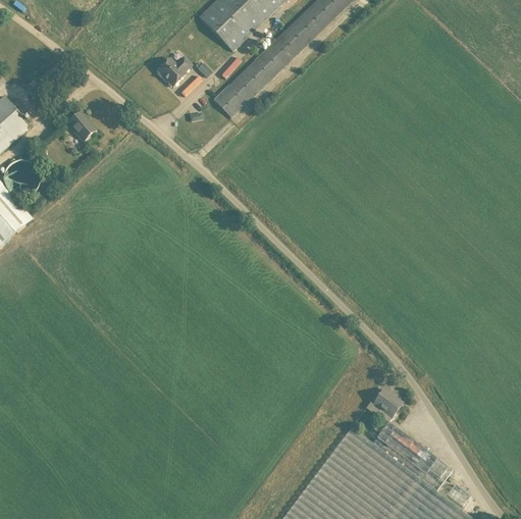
[(214,0),(199,15),(232,51),(284,0),(214,0)]
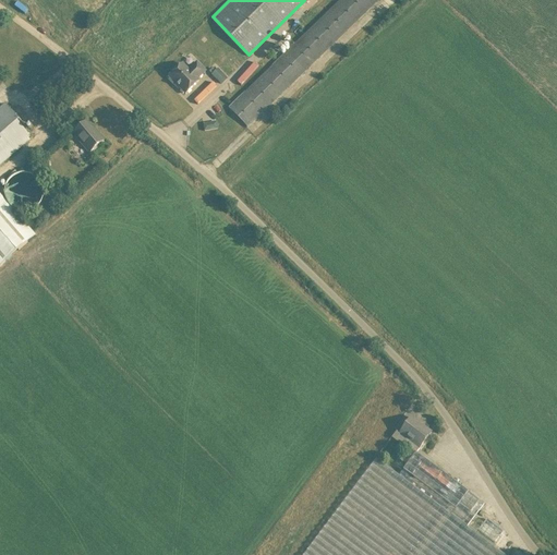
[(337,0),(228,106),(246,124),(375,0),(337,0)]
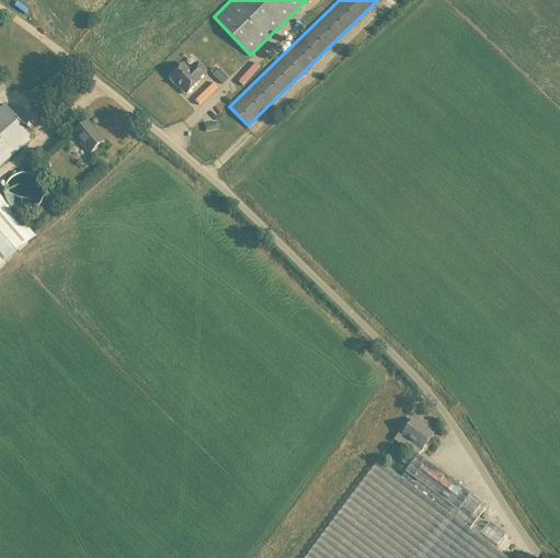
[(181,63),(176,67),(169,75),(185,92),(198,80),(197,79),(207,69),(197,59),(187,68),(181,63)]
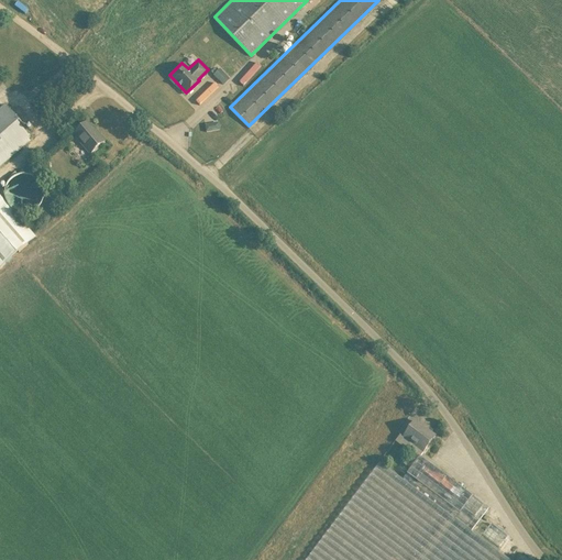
[(212,72),(212,73),(220,80),(221,81),(228,75),(218,66),(217,68),(213,65),(210,68),(212,72)]
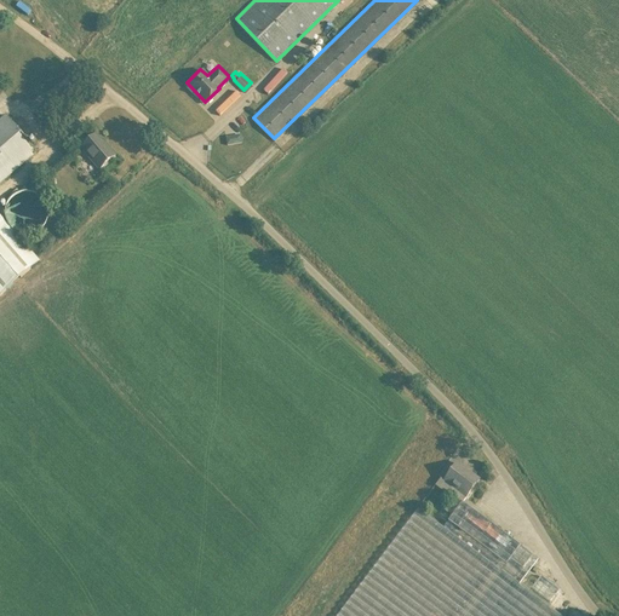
[(0,179),(35,149),(4,113),(0,115),(0,179)]
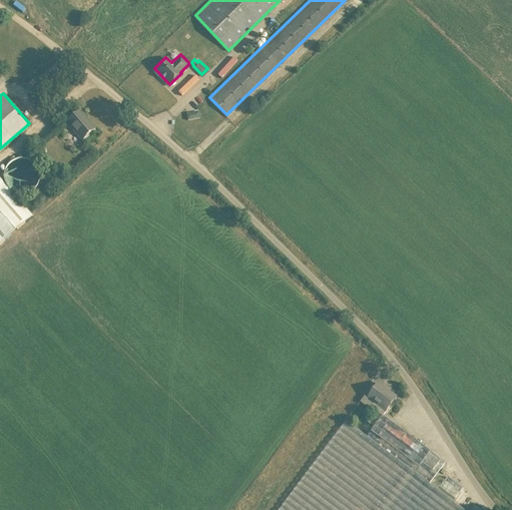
[(78,110),(74,113),(66,120),(81,137),(94,126),(87,118),(86,119),(78,110)]
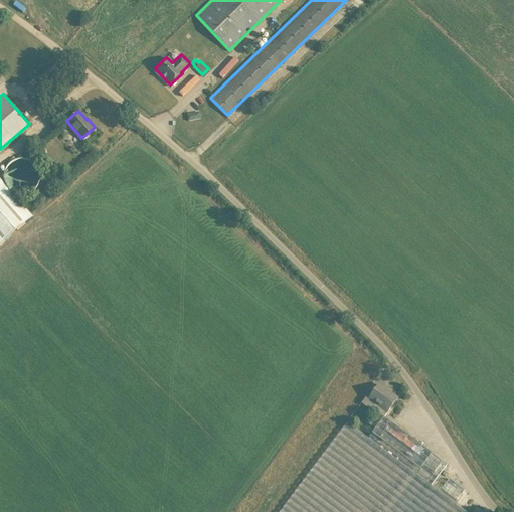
[(0,242),(32,215),(9,189),(6,185),(0,178),(0,242)]
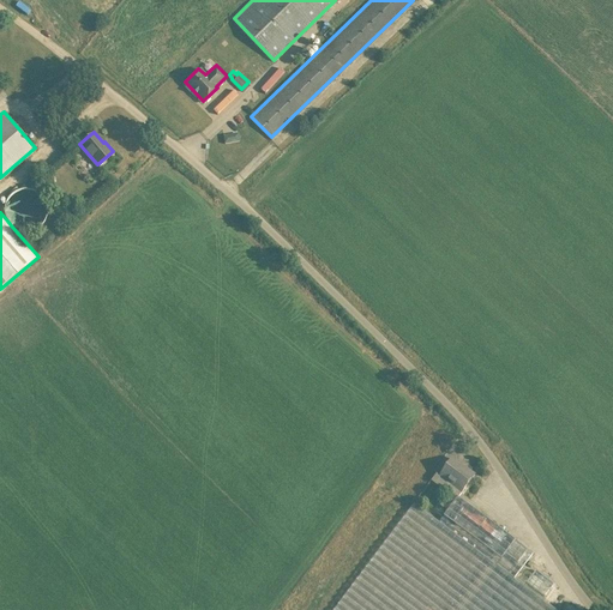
[(452,456),(449,460),(439,473),(461,489),(474,472),(452,456)]
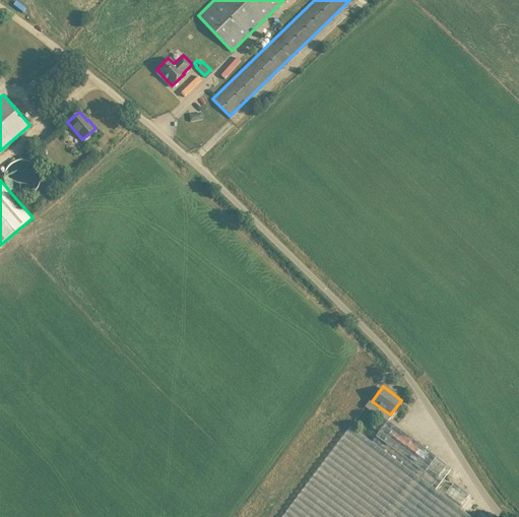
[(472,516),(435,488),(450,467),(436,456),(387,419),(371,441),(349,425),(280,516),(472,516)]
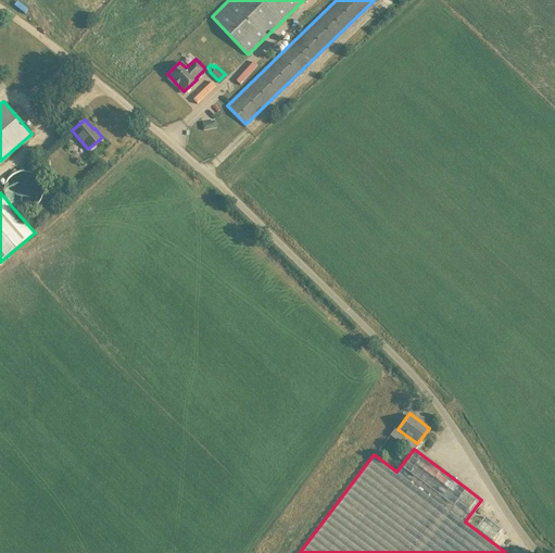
[(484,515),(476,526),(492,539),(501,527),(484,515)]
